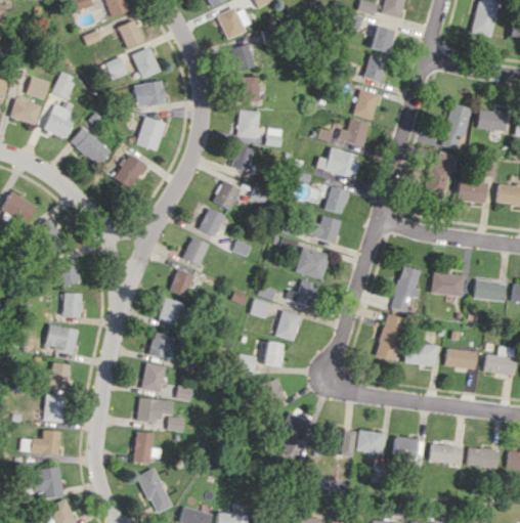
[(74,0),(78,11),(95,5),(93,0),(74,0)]
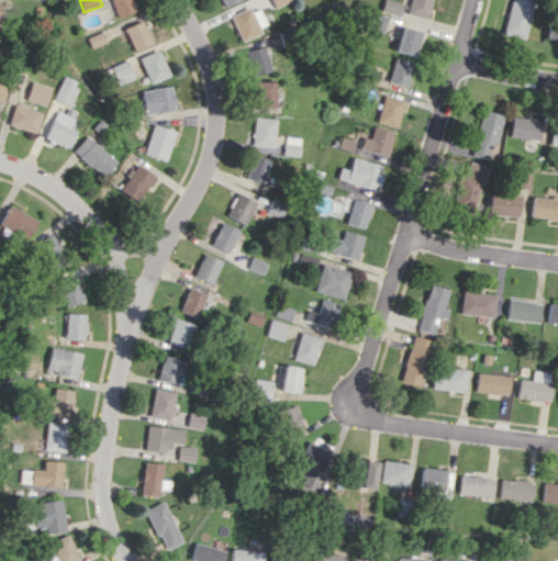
[(142,11),(137,0),(114,0),(122,19),(142,11)]
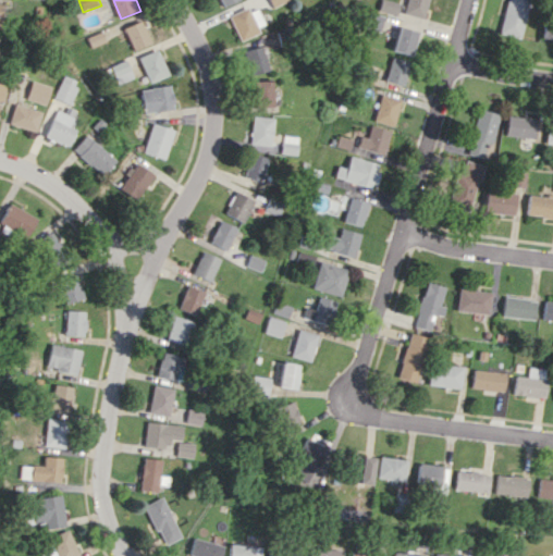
[(270,0),(274,9),(291,1),(290,0),(270,0)]
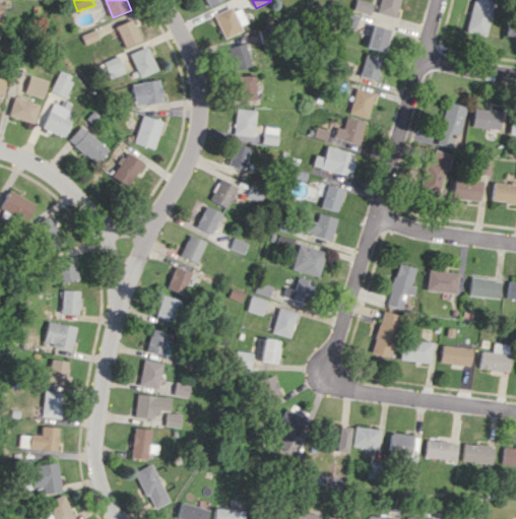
[(372,15),(375,4),(360,0),(357,0),(355,10),(372,15)]
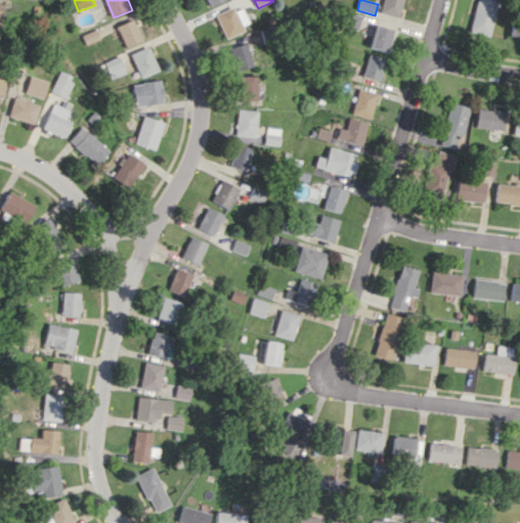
[(404,0),(384,0),(381,13),(400,18),(404,0)]
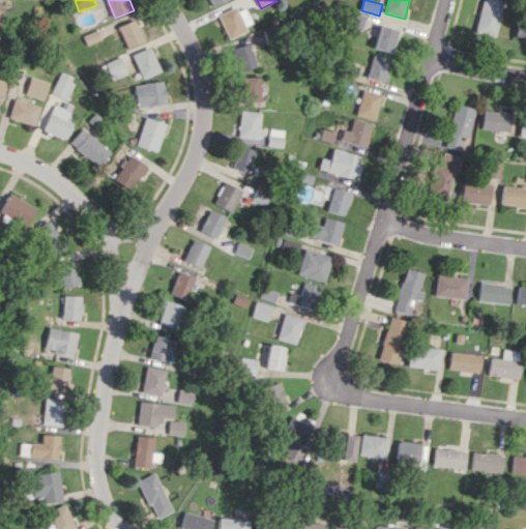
[(505,0),(484,0),(477,33),(497,37),(505,0)]
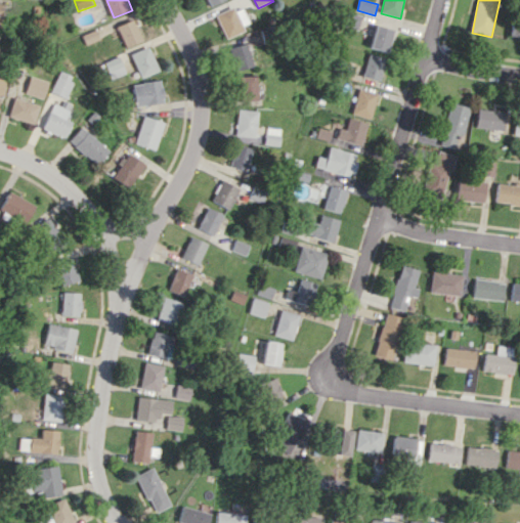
[(244,6),(218,15),(226,37),(252,28),(244,6)]
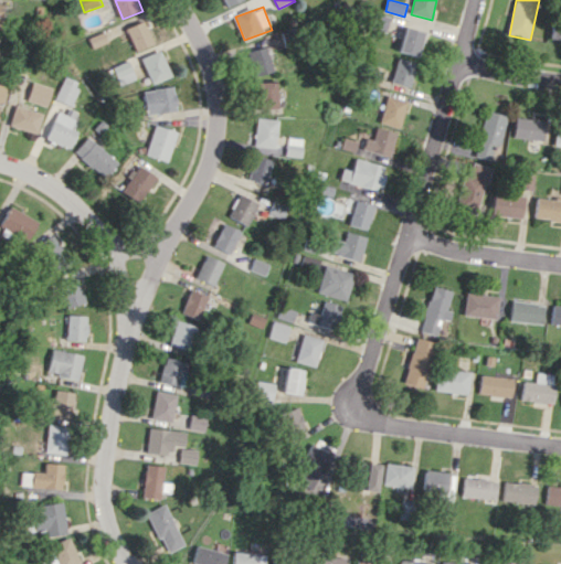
[(391,17),(373,13),(371,29),(389,32),(391,17)]
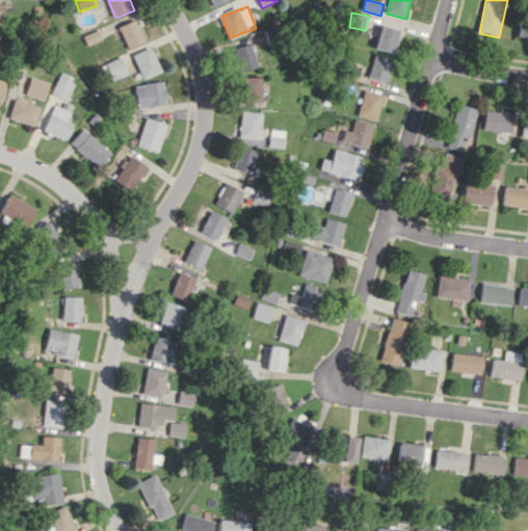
[(149,43),(139,21),(122,27),(131,49),(149,43)]
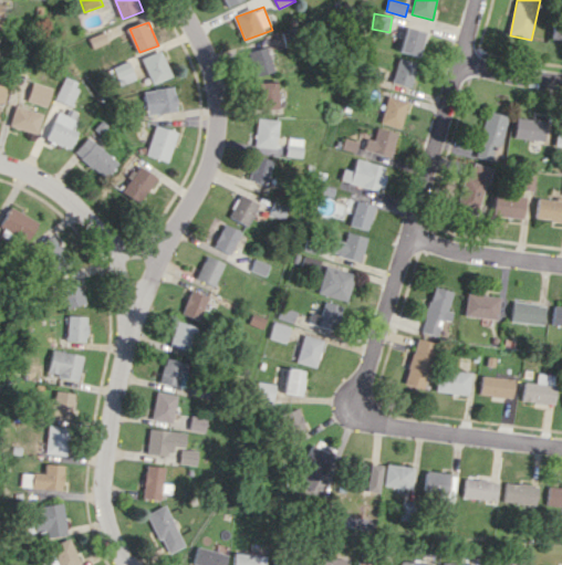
[(426,33),(407,28),(401,52),(419,58),(426,33)]
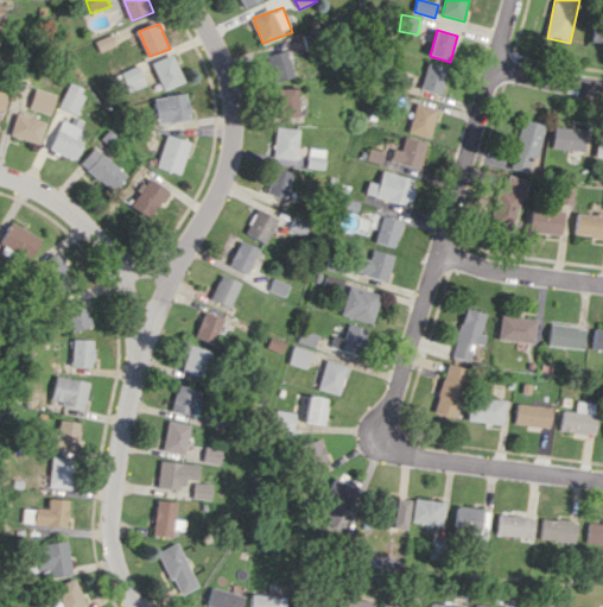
[(268,56),(273,82),(294,77),(289,51),(268,56)]
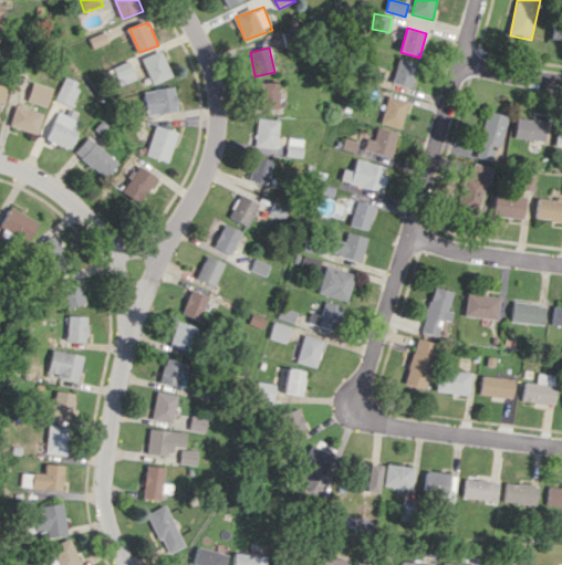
[(145,60),(156,85),(175,76),(164,51),(145,60)]
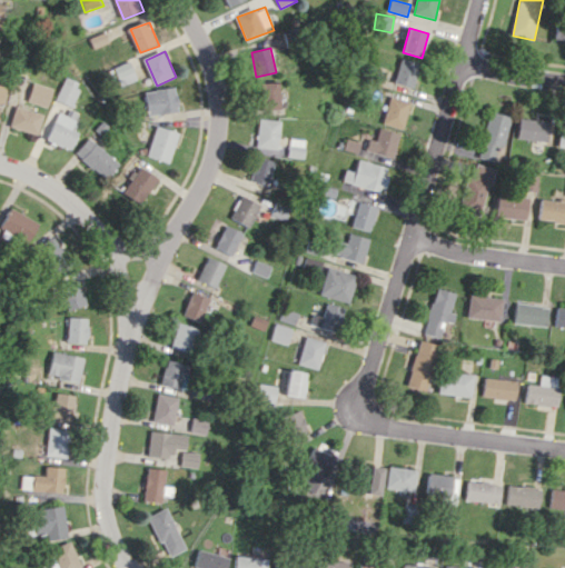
[(422,65),(403,59),(395,82),(414,89),(422,65)]
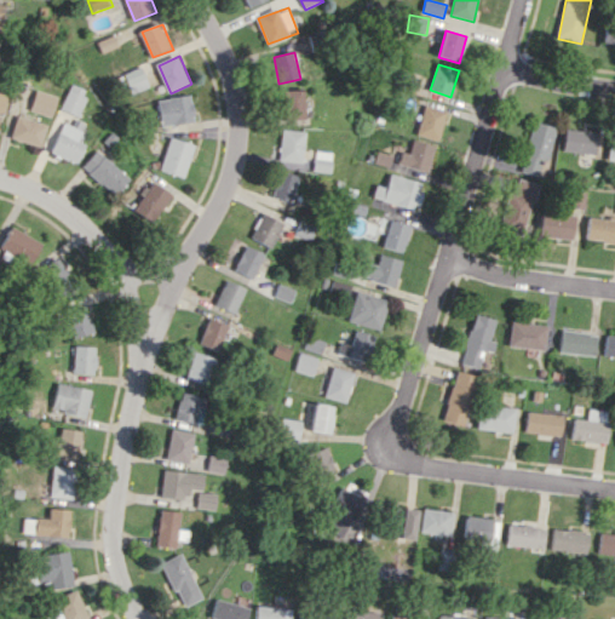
[(80,118),(91,92),(74,85),(63,109),(80,118)]
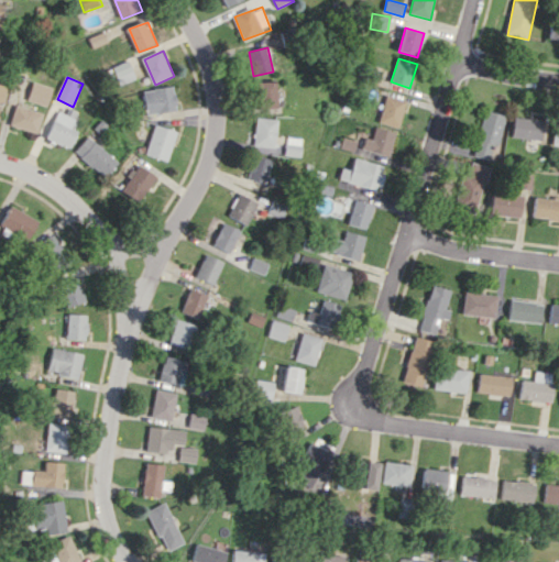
[(0,102),(8,103),(10,81),(0,79),(0,102)]
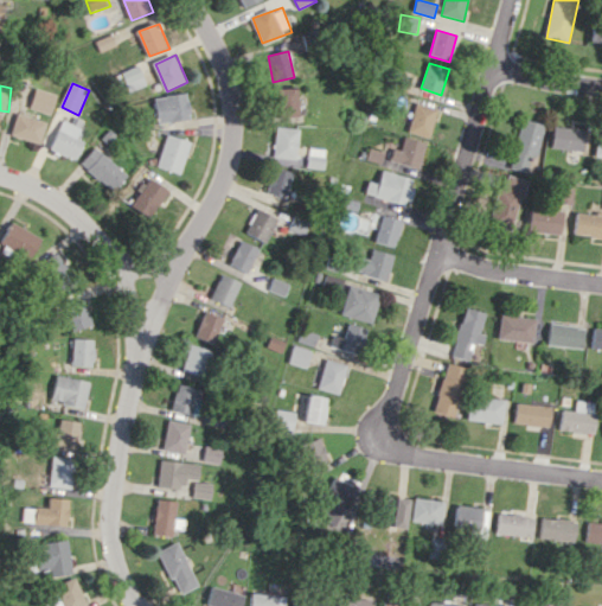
[(32,108),(53,115),(59,95),(38,88),(32,108)]
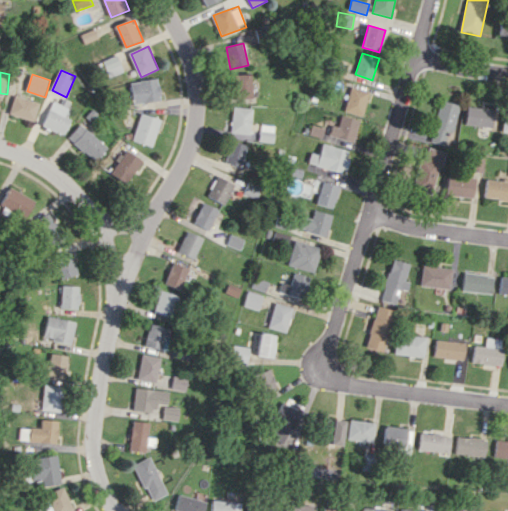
[(251,98),(250,74),(233,75),(233,98),(251,98)]
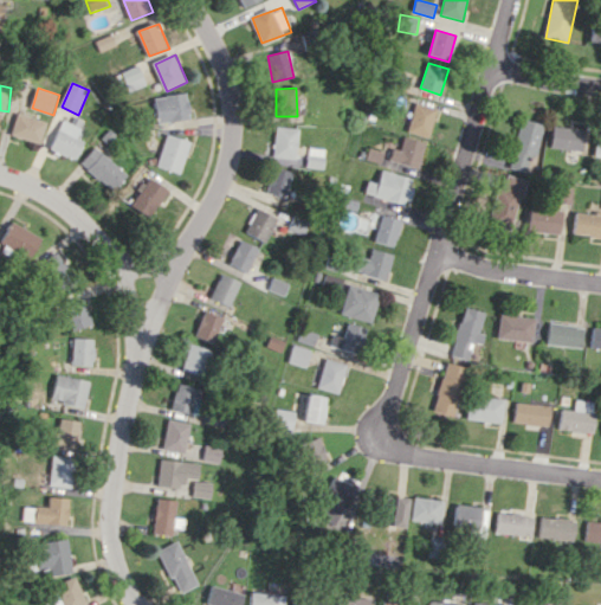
[(159,123),(192,121),(189,95),(157,97),(159,123)]
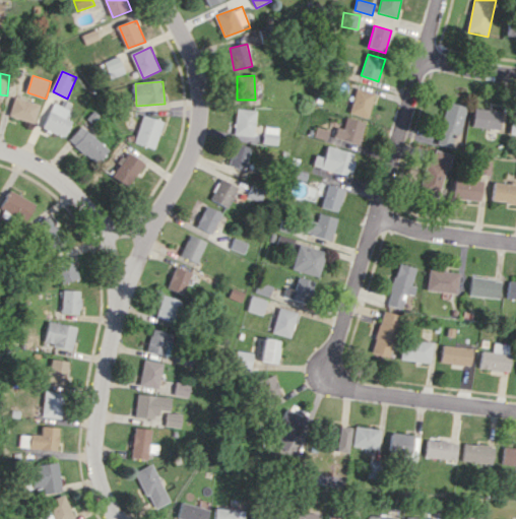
[(350,114),(369,119),(376,92),(357,88),(350,114)]
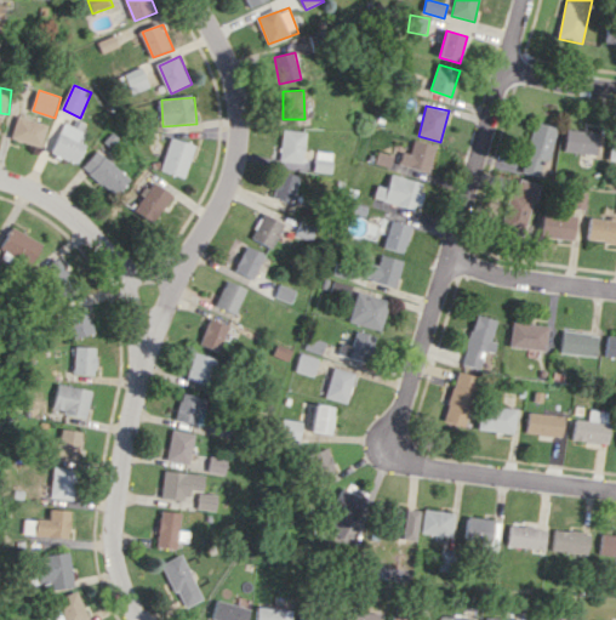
[(44,148),(51,126),(21,117),(13,138),(44,148)]
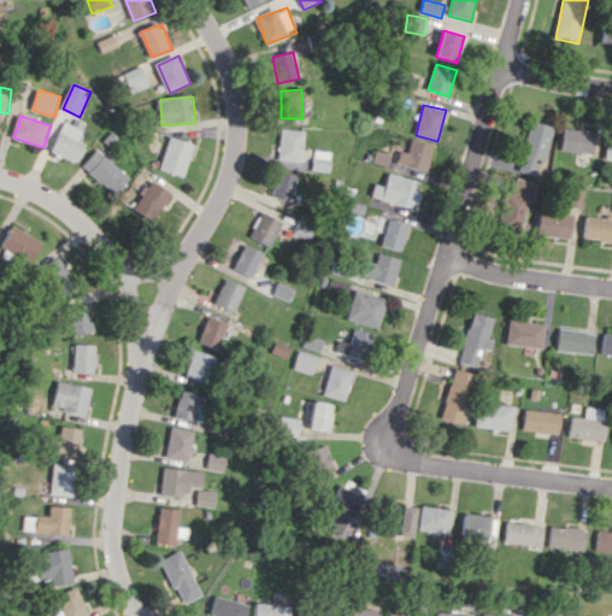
[(80,141),(87,124),(78,119),(75,127),(66,122),(54,153),(80,163),(87,145),(80,141)]
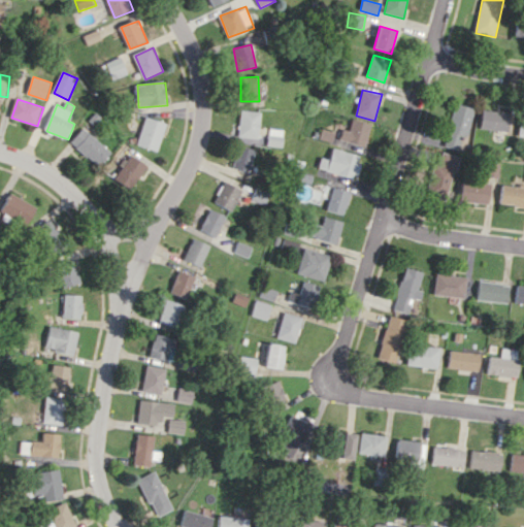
[(469,138),(476,109),(455,104),(445,146),(460,151),(463,137),(469,138)]
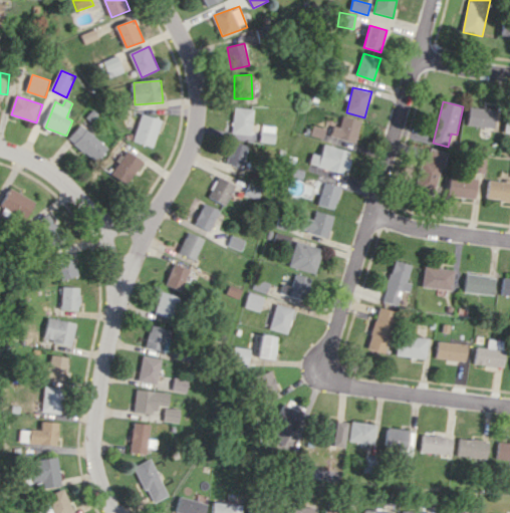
[(497,108),(470,107),(469,127),(496,129),(497,108)]
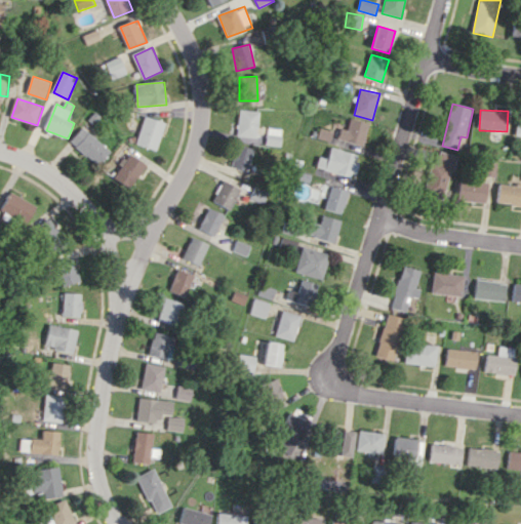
[(257,137),(258,112),(239,111),(238,136),(257,137)]
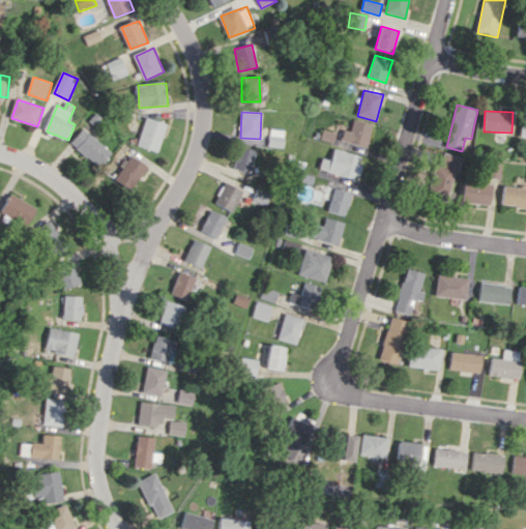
[(158,152),(168,124),(147,118),(139,146),(158,152)]
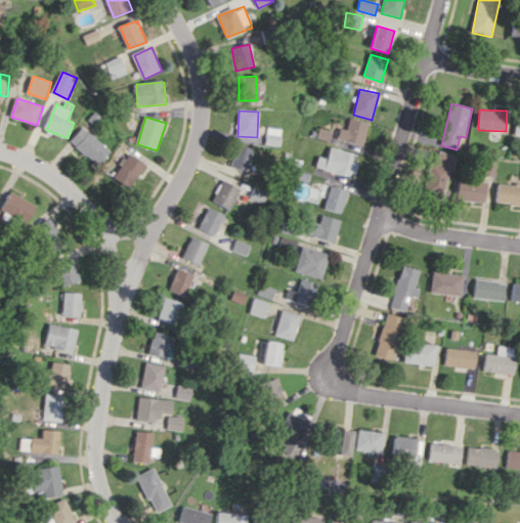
[(367,122),(349,120),(348,130),(339,129),(337,141),(363,145),(367,122)]
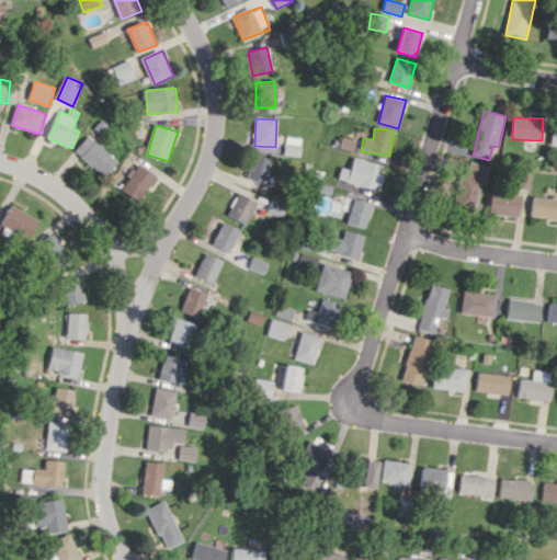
[(118,162),(90,136),(77,151),(104,178),(118,162)]
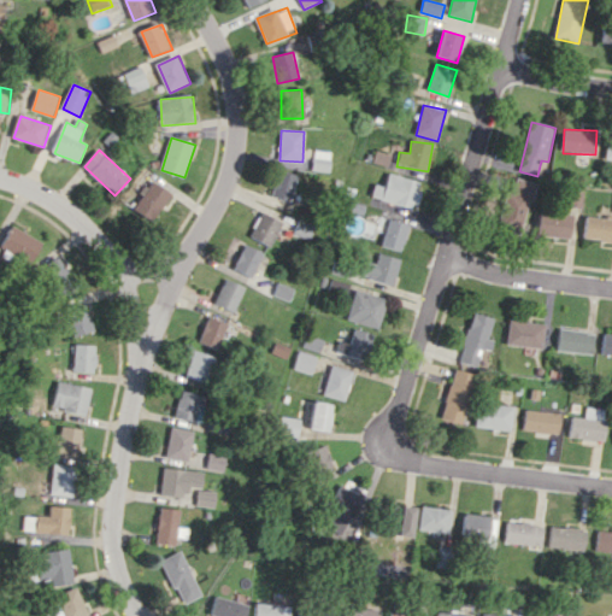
[(388,168),(392,156),(376,151),(374,163),(388,168)]
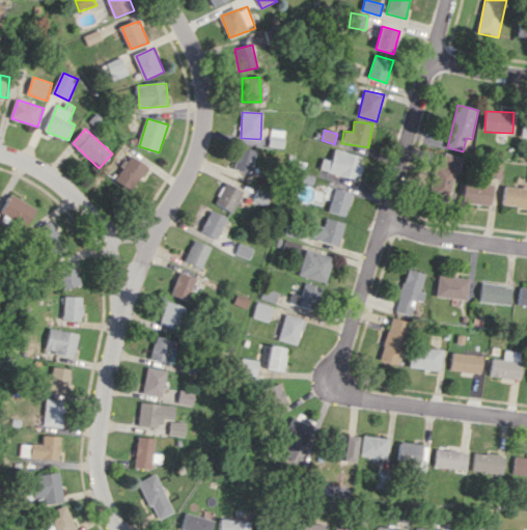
[(249,174),(255,151),(240,146),(232,169),(249,174)]
